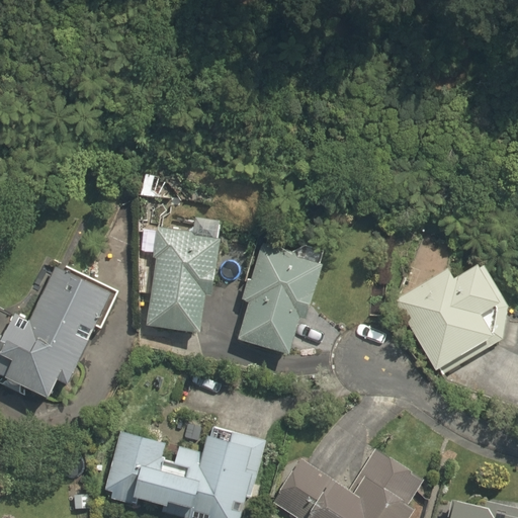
[(147,326),(201,333),(206,294),(213,295),(222,240),(192,236),(193,232),(159,228),(155,258),(156,258),(147,326)]
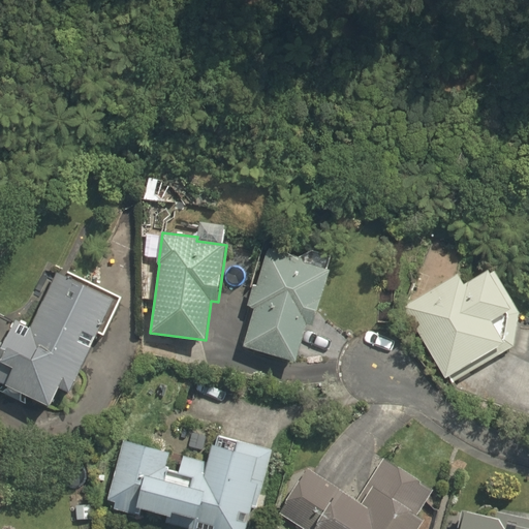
[(254,307),(243,344),(296,361),(307,324),(311,327),(329,269),(306,261),(306,259),(266,247),(254,284),(252,284),(246,305),(254,307)]
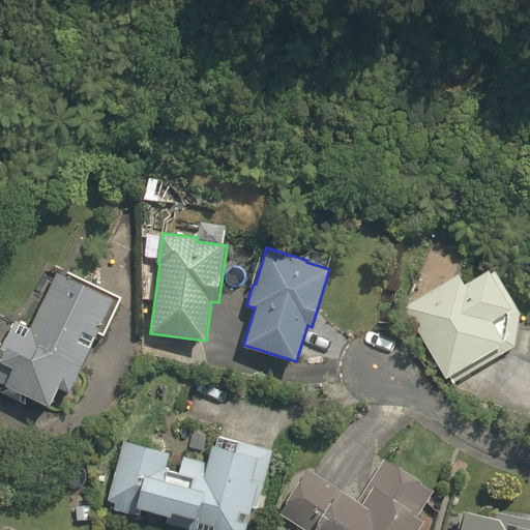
[(405,306),(447,379),(480,359),(483,364),(514,346),(520,313),(494,269),(467,286),(461,274),(405,306)]
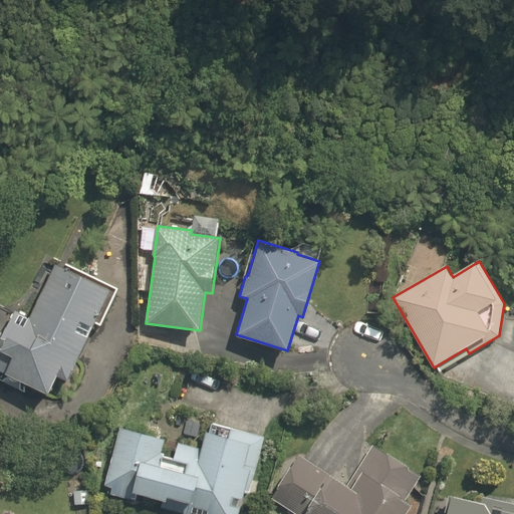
[(0,370),(50,394),(58,375),(69,381),(95,324),(102,328),(119,289),(66,265),(64,269),(53,264),(29,317),(16,311),(5,334),(0,331),(0,370)]
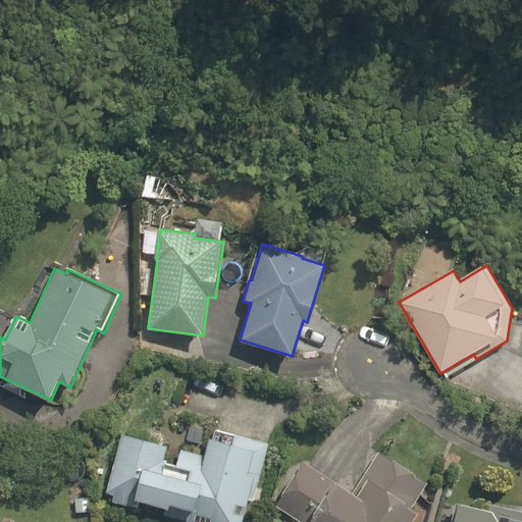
[(245,521),(251,502),(254,503),(270,446),(217,430),(215,439),(211,438),(206,457),(183,451),(178,466),(166,463),(170,449),(124,435),(107,500),(185,521),(195,521),(196,520),(201,521),(245,521)]
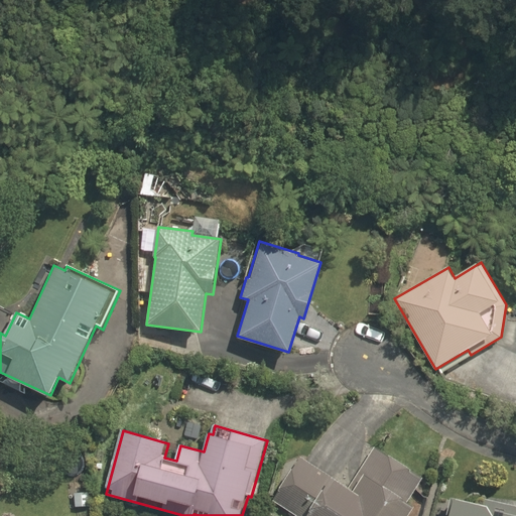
[(411,515),(417,507),(409,502),(423,479),(376,448),(351,488),(299,457),(272,500),(297,515),(411,515)]
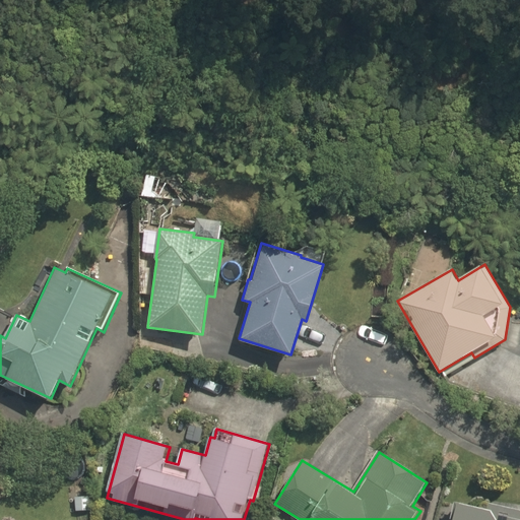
[(519,519),(519,510),(491,504),(489,510),(456,502),(452,519),(519,519)]
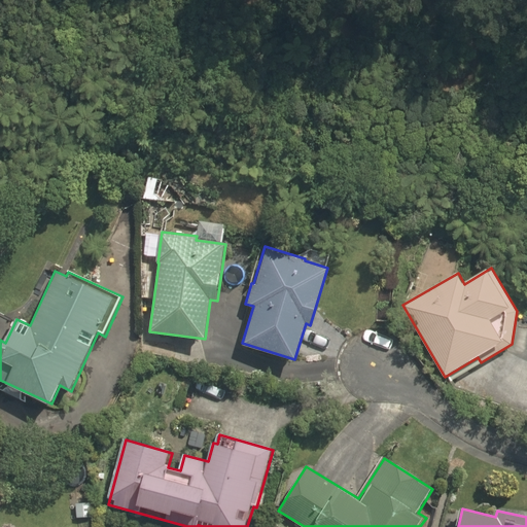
All buildings are outlined.
